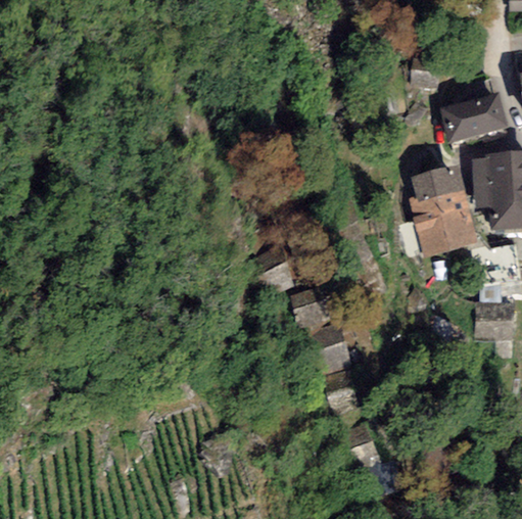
[(509,0),(509,9),(521,8),(521,0),(509,0)]
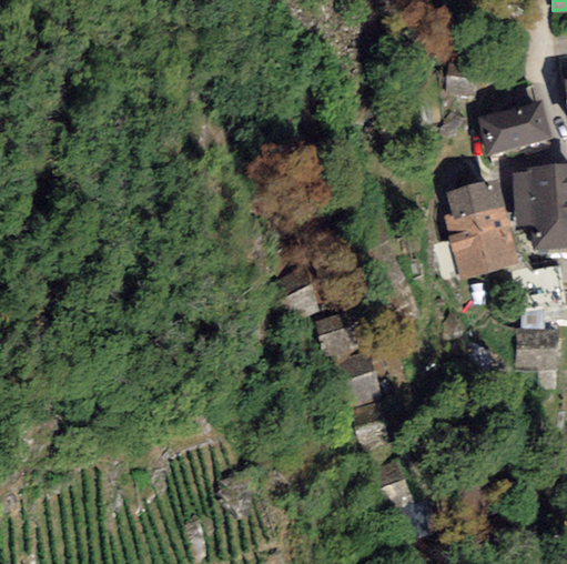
[(476,97),(479,68),(447,64),(444,93),(476,97)]
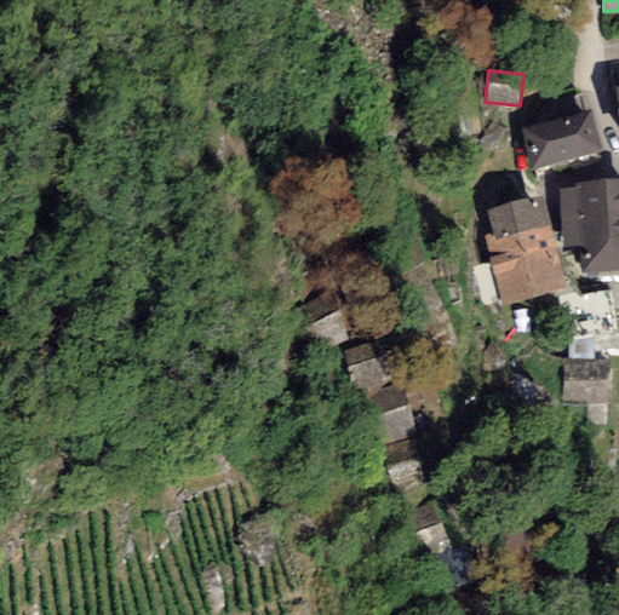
[(594,113),(522,130),(532,172),(605,155),(594,113)]
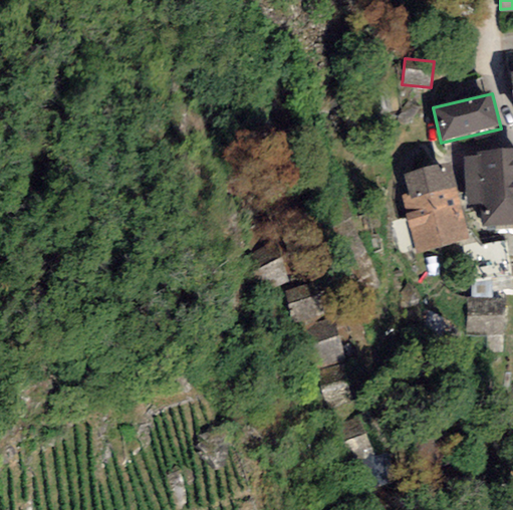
[(512,151),(476,154),(480,229),(512,227),(512,151)]
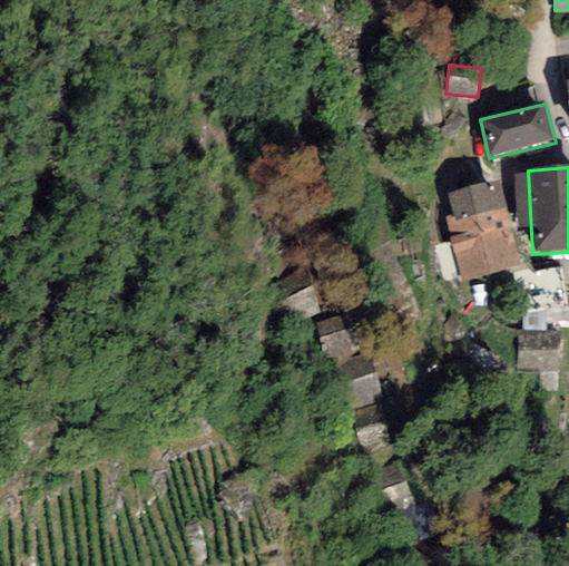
[(441,201),(463,282),(520,266),(498,185),(441,201)]
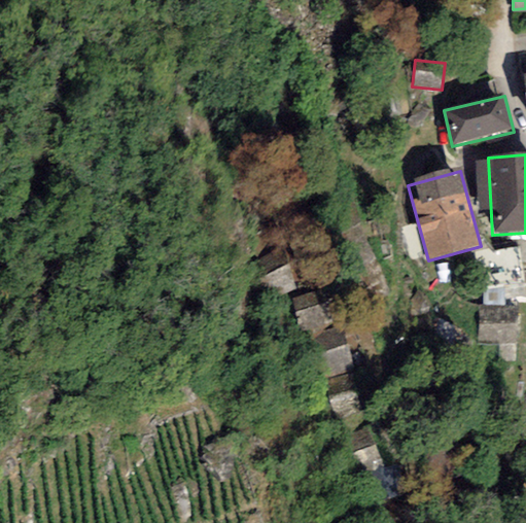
[(525,281),(520,248),(482,255),(491,304),(525,297),(525,281)]
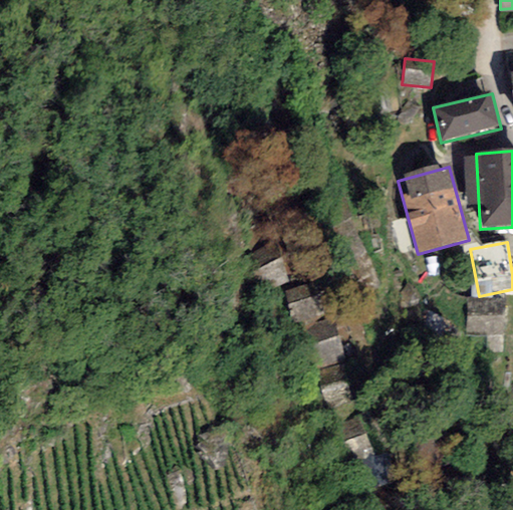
[(245,254),(256,291),(288,282),(276,244),(245,254)]
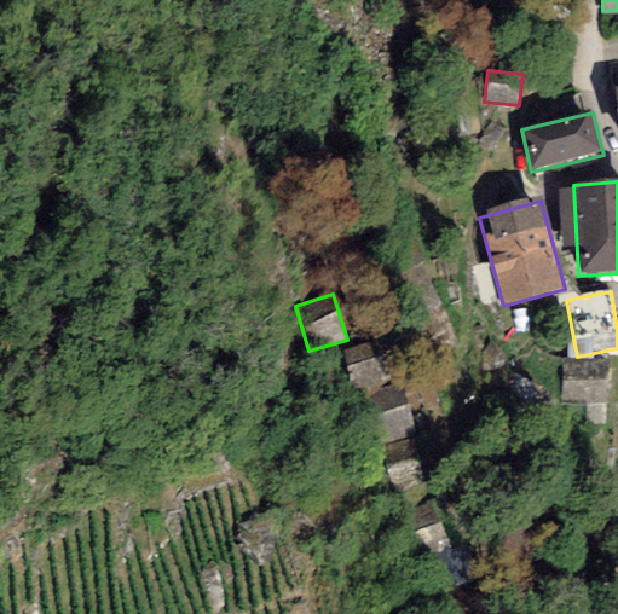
[(387,337),(342,346),(351,386),(396,377),(387,337)]
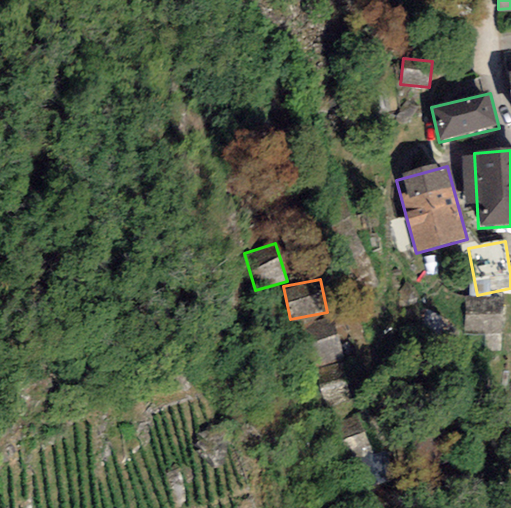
[(504,297),(467,294),(462,344),(500,347),(504,297)]
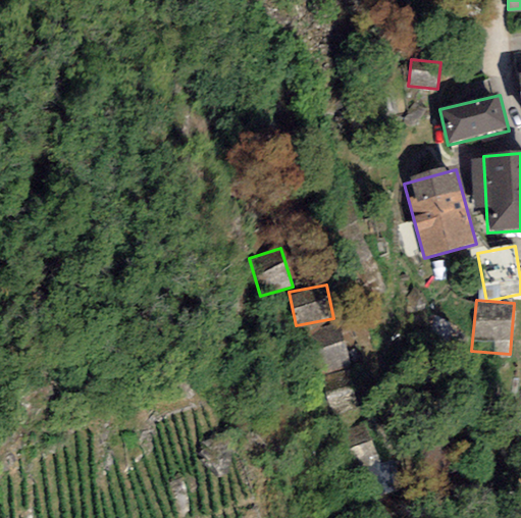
[(321,371),(352,364),(343,325),(312,332),(321,371)]
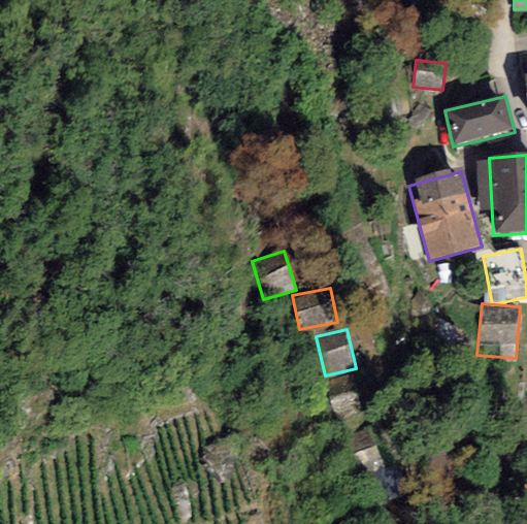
[(385,463),(372,423),(341,433),(355,472),(385,463)]
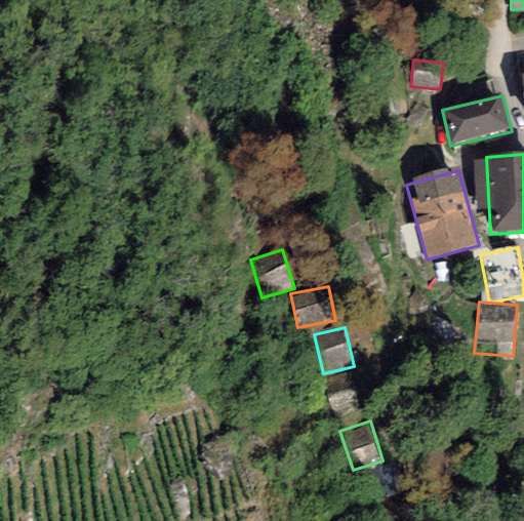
[(398,462),(370,469),(377,497),(406,490),(398,462)]
